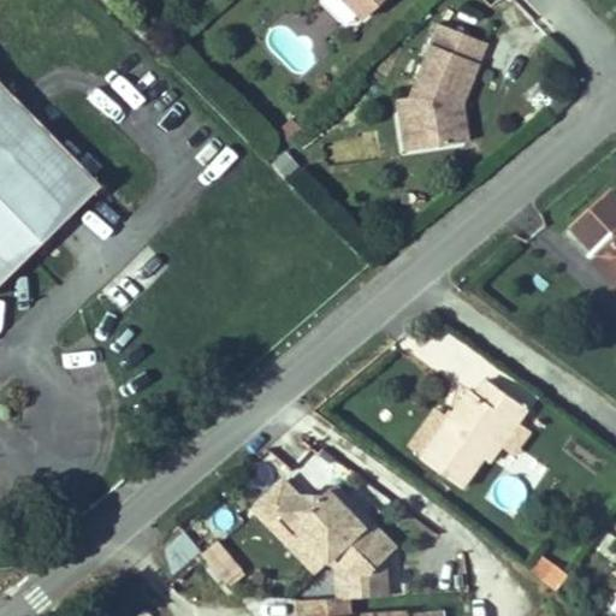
[(379,0),(343,0),(361,18),(379,0)]
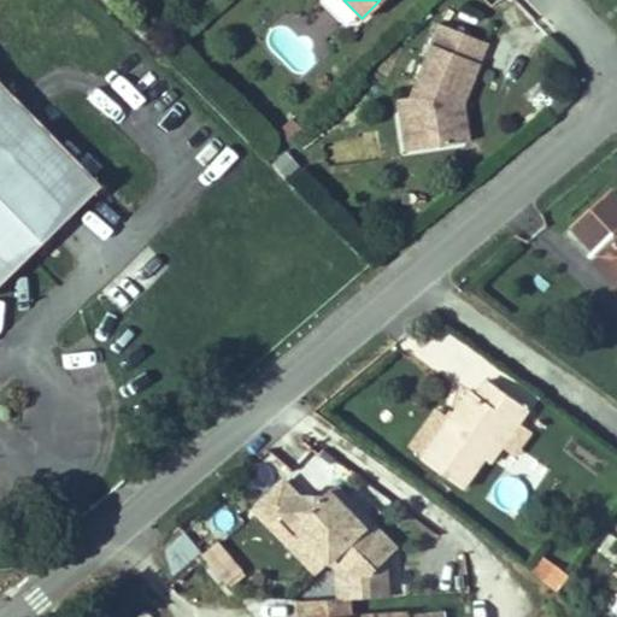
[(462,103),(486,42),(439,23),(410,97),(417,148),(458,142),(453,109),(457,100),(462,103)]
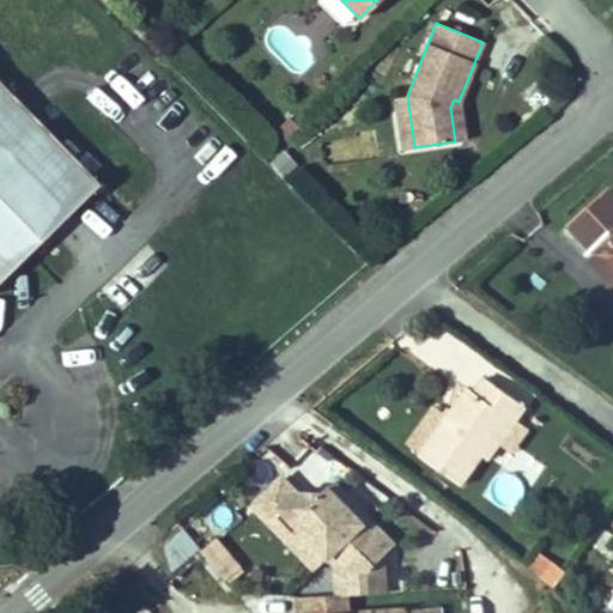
[(0,278),(98,182),(90,174),(77,161),(0,83),(0,278)]
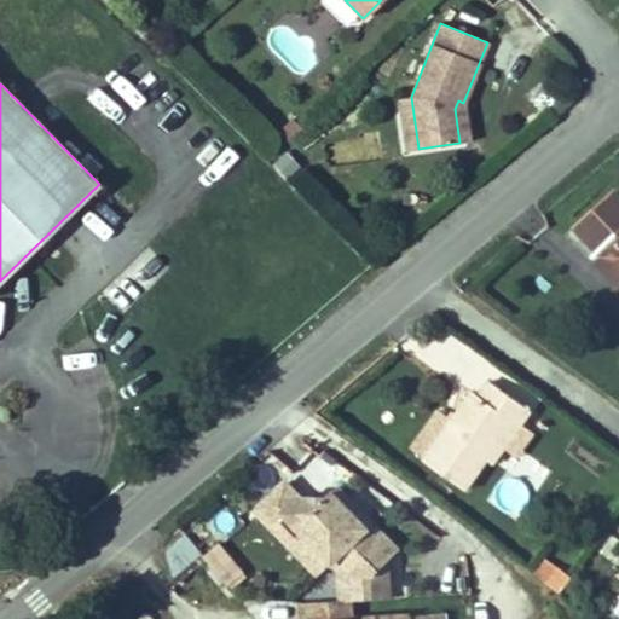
[(418,149),(411,97),(400,98),(409,150),(418,149)]
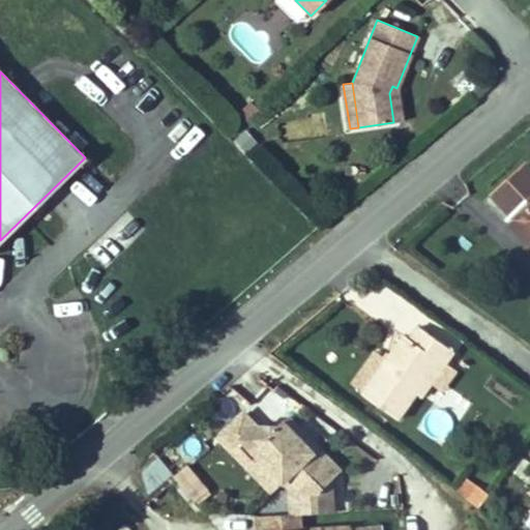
[(402,121),(396,88),(392,86),(389,93),(393,122),(402,121)]
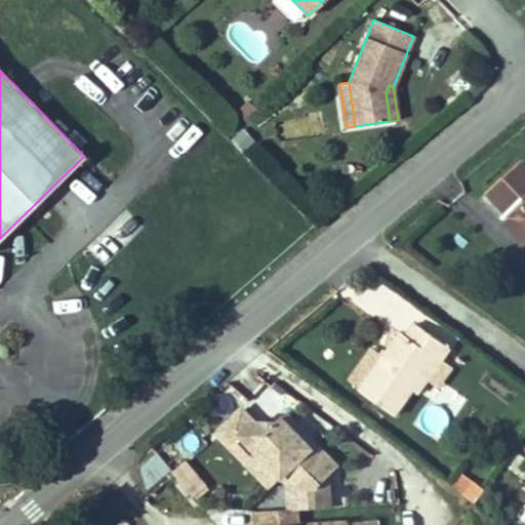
[(159,98),(149,108),(188,151),(198,142),(159,98)]
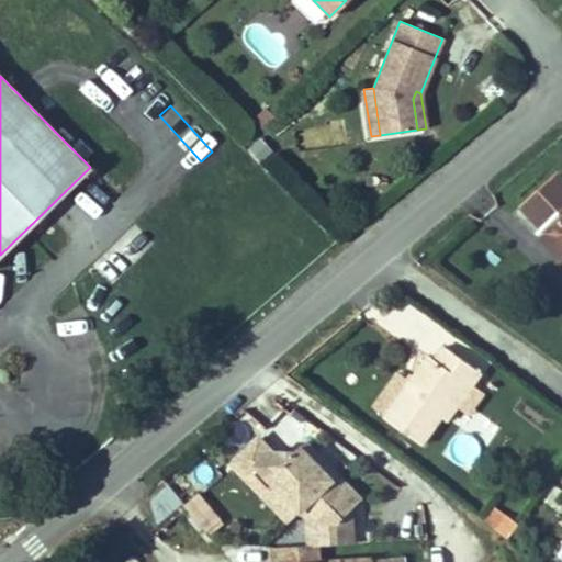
[(90,152),(78,139),(70,147),(82,159),(90,152)]
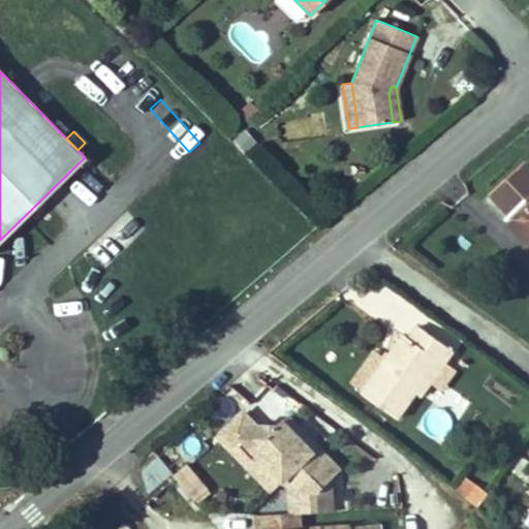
[(528,167),(526,164),(493,196),(511,215),(507,218),(528,240),(528,167)]
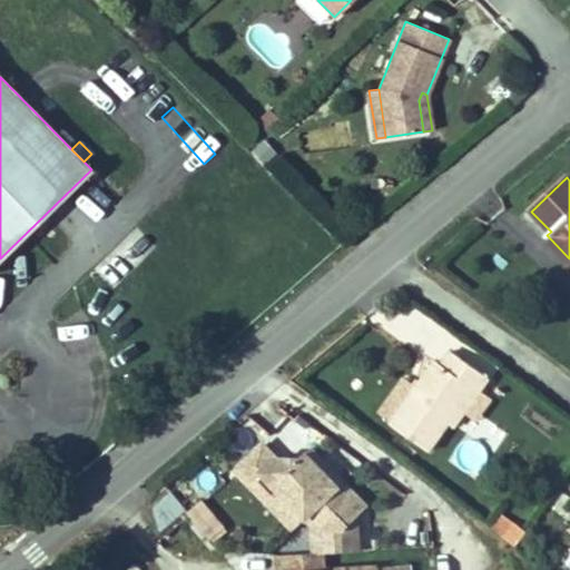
[(449,423),(473,389),(479,393),(490,377),(452,351),(442,364),(436,361),(418,387),(392,422),(391,423),(429,450),(449,423)]
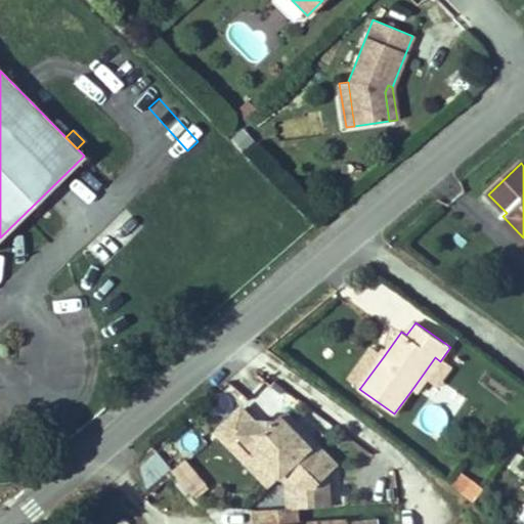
[(360,388),(384,356),(372,348),(349,380),(360,388)]
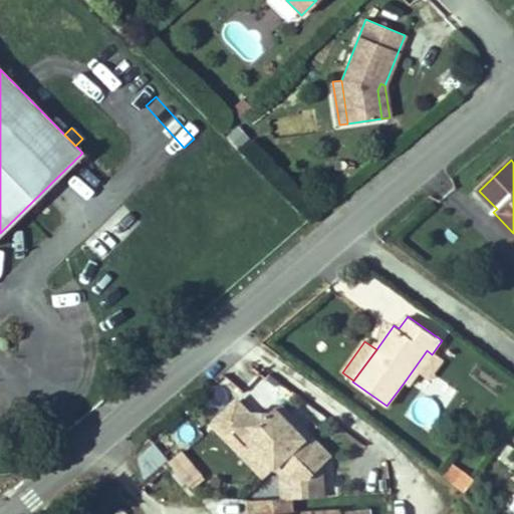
[(410,384),(432,354),(427,350),(405,381),(410,384)]
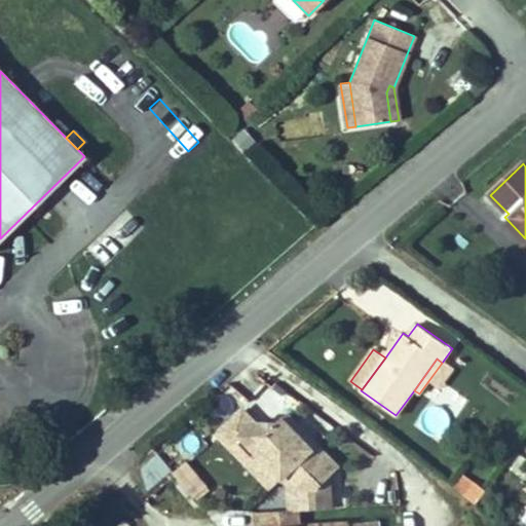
[(330,478),(339,467),(316,444),(314,445),(302,433),(304,431),(287,413),(277,422),(255,422),(236,440),(252,457),(263,457),(284,477),(290,484),(291,510),(300,510),(332,508),(330,478)]
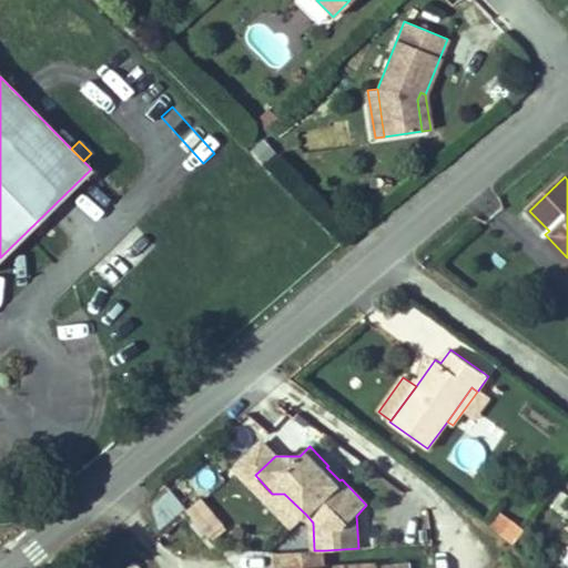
[(165,485),(154,495),(152,503),(153,514),(160,528),(164,535),(190,514),(165,485)]
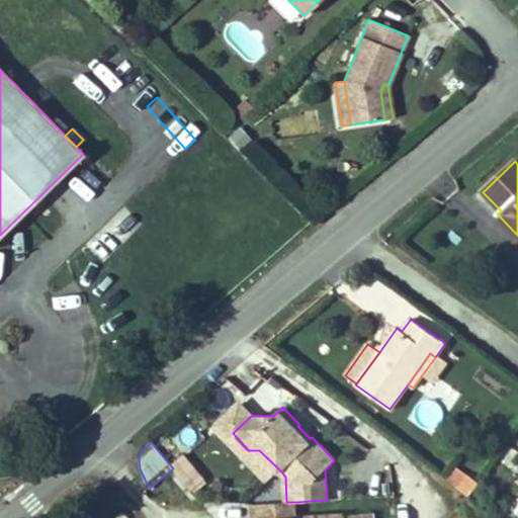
[(279,469),(259,450),(248,450),(243,455),(267,482),(279,469)]
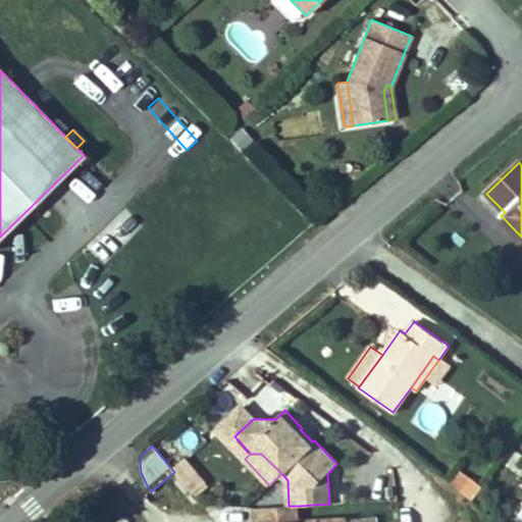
[(191,499),(207,489),(190,457),(172,466),(191,499)]
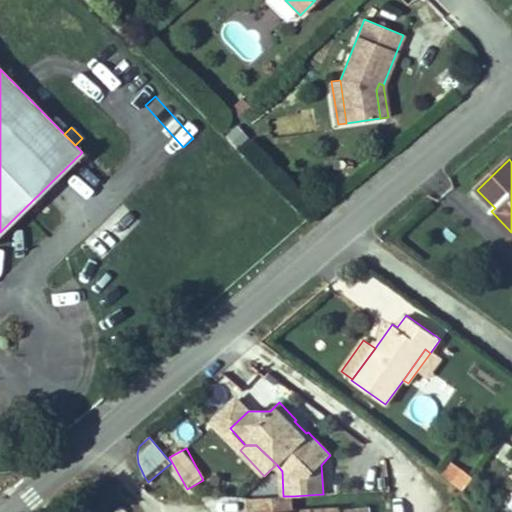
[(449,461),(439,474),(463,491),(473,478),(449,461)]
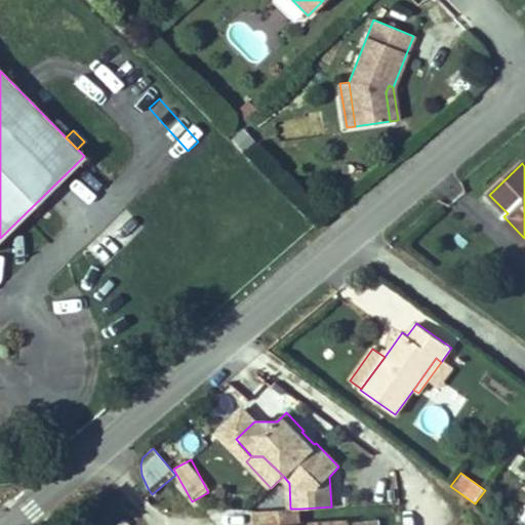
[(375,524),(375,520),(350,522),(350,520),(299,523),(299,509),(290,509),(257,511),(257,524),(375,524)]
